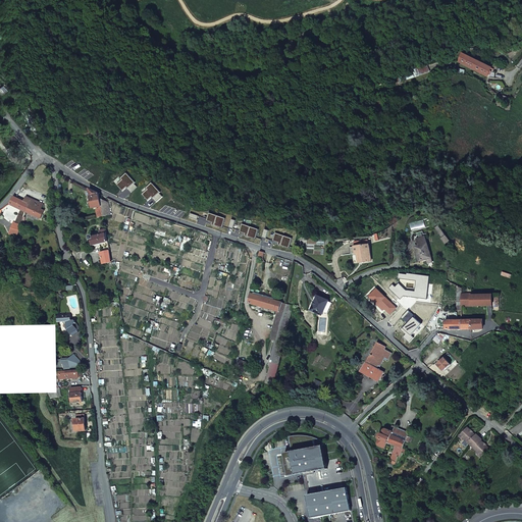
[(488,76),(490,71),(492,67),(463,54),(459,62),(487,76),(488,76)]
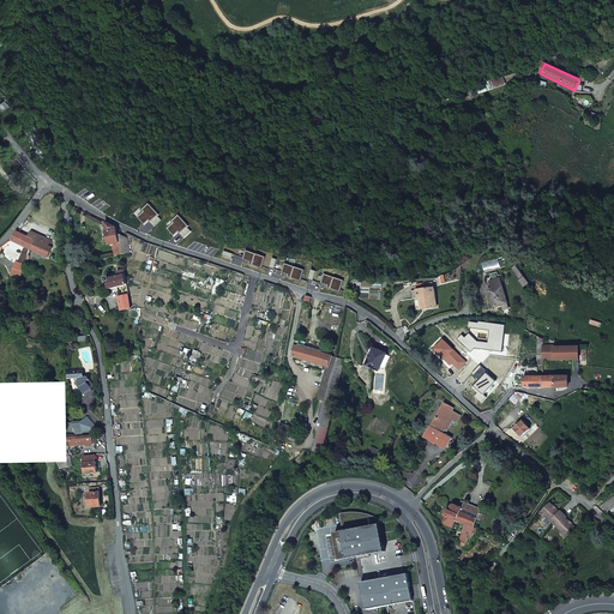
[(486,85),(475,89),(477,94),(488,90),(487,89),(493,86),(494,88),(505,84),(504,78),(486,84),(486,85)]
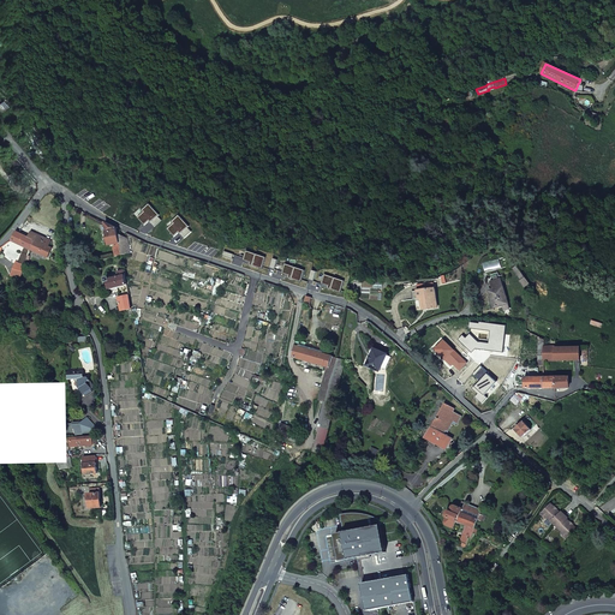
[(118,233),(118,228),(106,222),(109,245),(115,244),(115,246),(114,248),(115,257),(123,255),(118,233)]
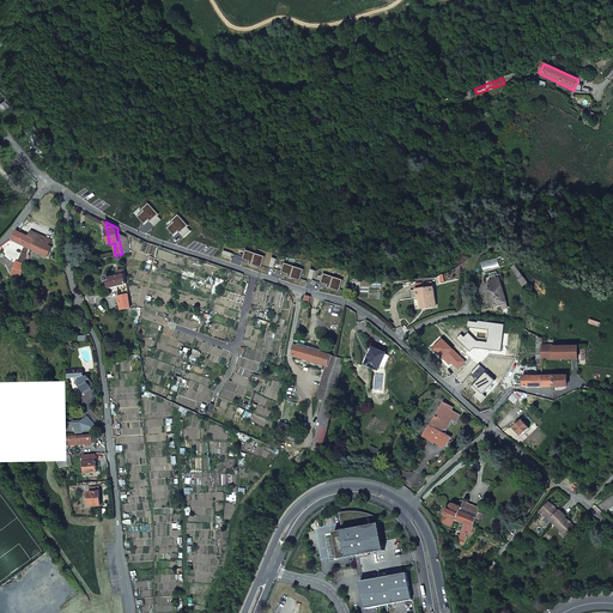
[(31,230),(29,236),(49,246),(50,242),(52,240),(31,230)]
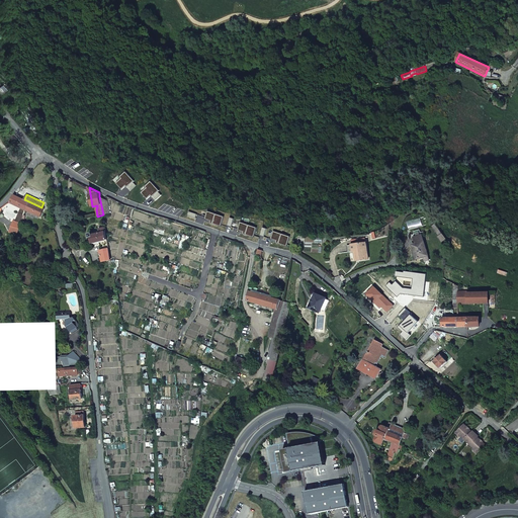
[(14,195),(10,203),(26,210),(30,202),(24,200),(24,199),(14,195)]
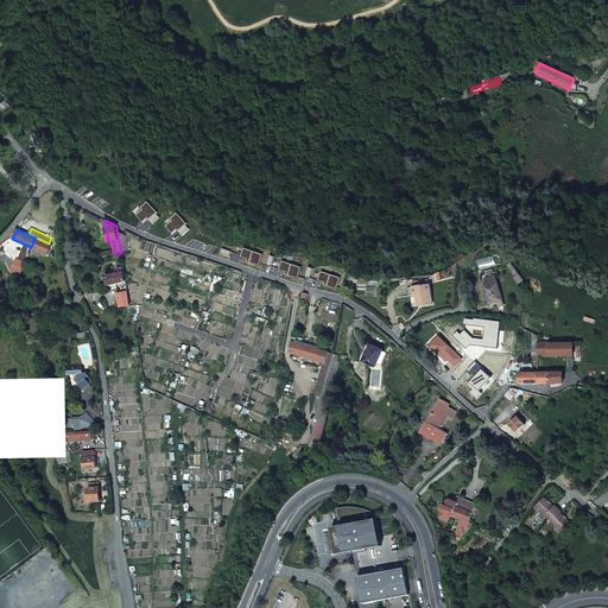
[(116,230),(121,252),(130,251),(127,236),(116,230)]
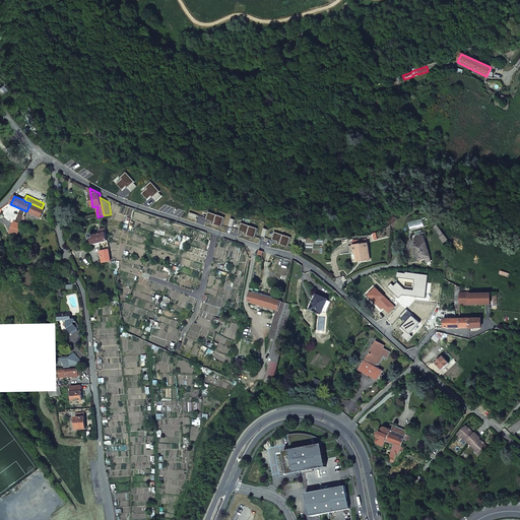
[(30,203),(26,211),(41,217),(44,209),(42,208),(24,200),(24,201),(30,203)]
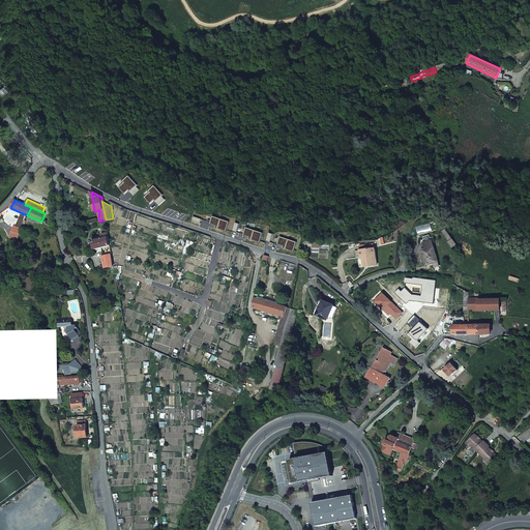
[(15,226),(10,238),(18,241),(21,235),(22,228),(15,226)]
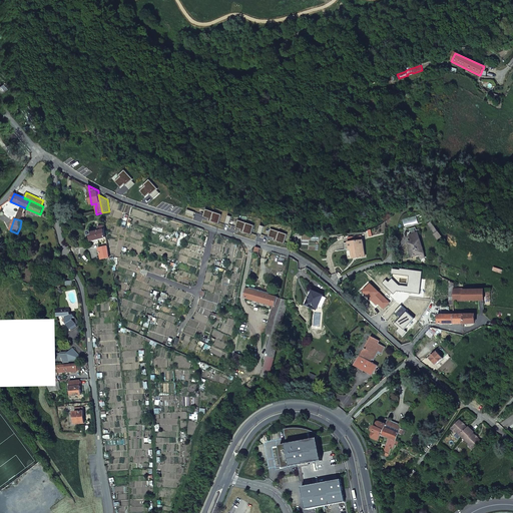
[(429,224),(436,234),(439,232),(432,222),(429,224)]
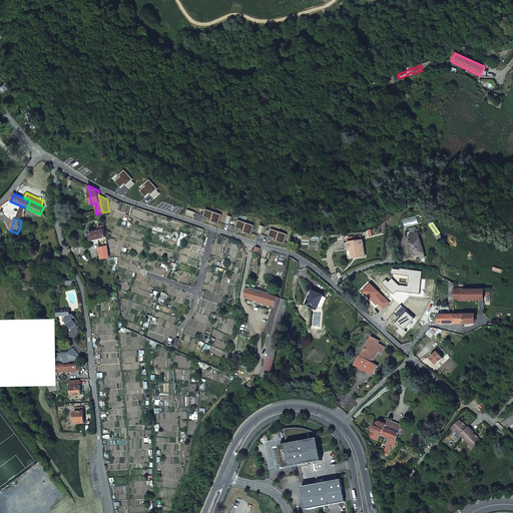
[(106,237),(104,225),(98,227),(90,229),(90,231),(88,232),(88,233),(89,237),(90,241),(106,237)]
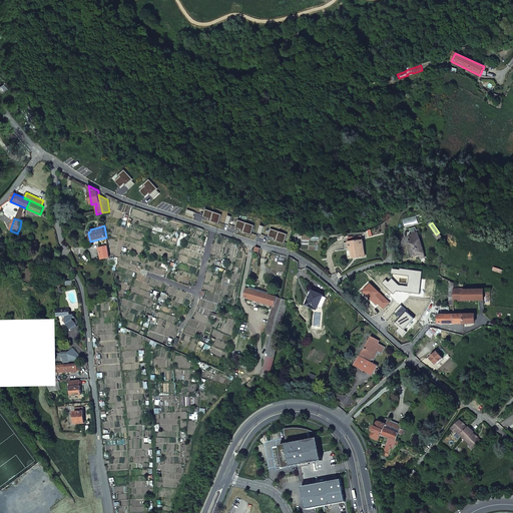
[(420,255),(421,260),(426,259),(418,232),(410,234),(412,241),(409,242),(413,257),(420,255)]
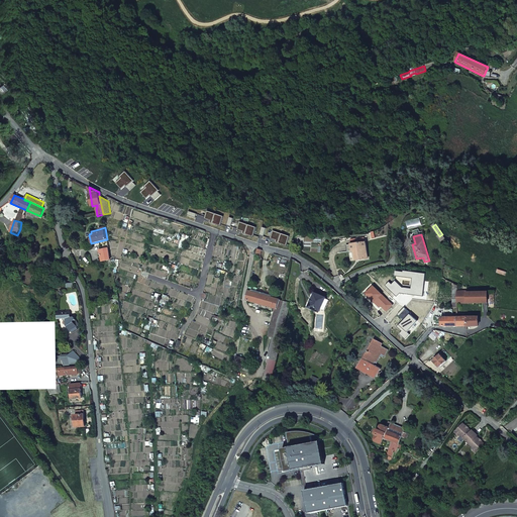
[(352,252),(353,252),(356,251),(357,261),(369,260),(367,242),(366,242),(365,238),(353,239),(354,244),(351,244),(352,252)]
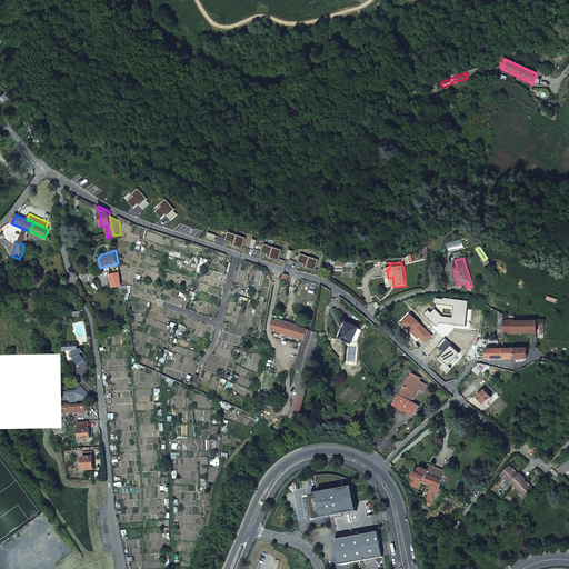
[(120,273),(110,276),(113,287),(122,286),(120,273)]
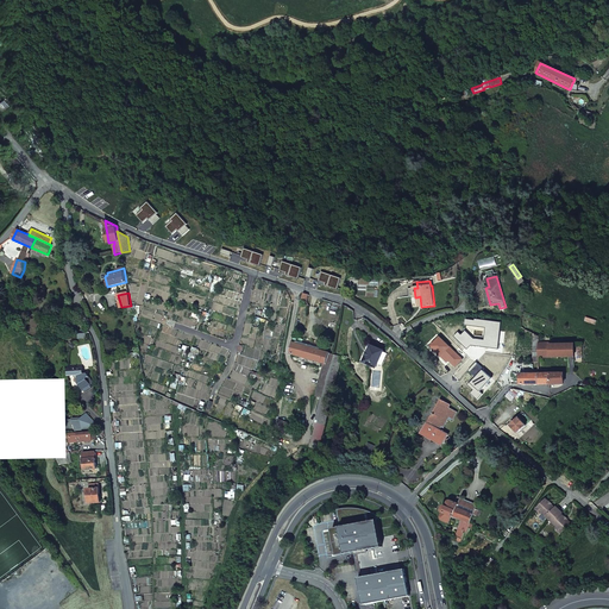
[(550,358),(550,345),(550,341),(538,336),(538,358),(550,358)]
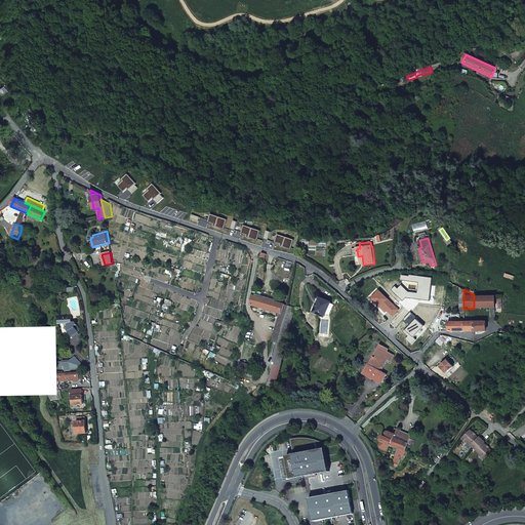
[(380,290),(372,298),(378,305),(376,306),(379,309),(380,307),(386,312),(388,311),(393,316),(399,310),(380,290)]
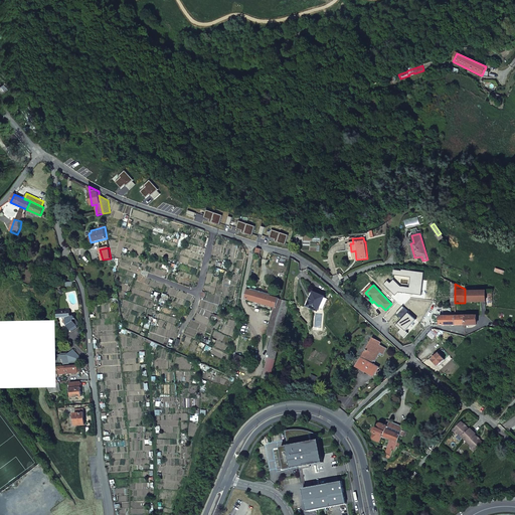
[(278,299),(248,290),(246,299),(276,308),(278,299)]
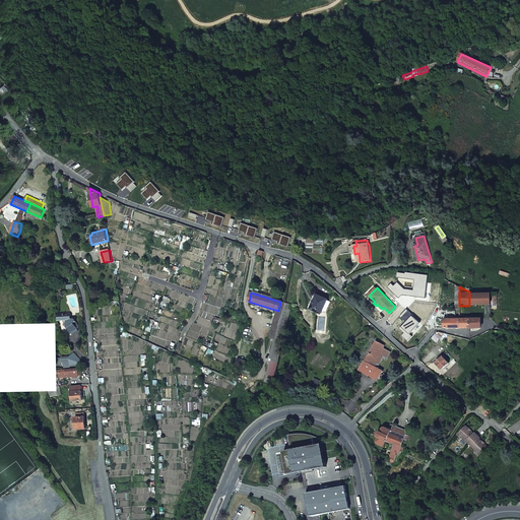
[(491,294),(469,295),(469,306),(491,305),(491,294)]
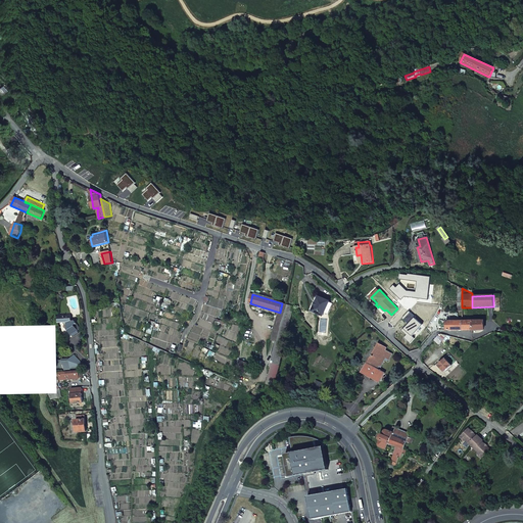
[(320,296),(313,311),(324,316),(330,300),(320,296)]
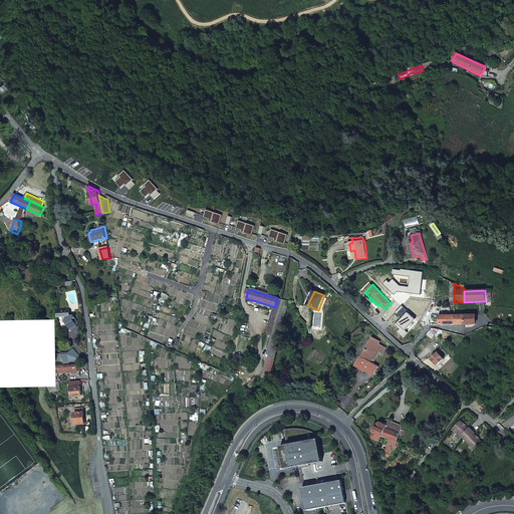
[(289,301),(277,298),(275,307),(267,334),(271,335),(267,355),(274,358),(275,359),(289,301)]
